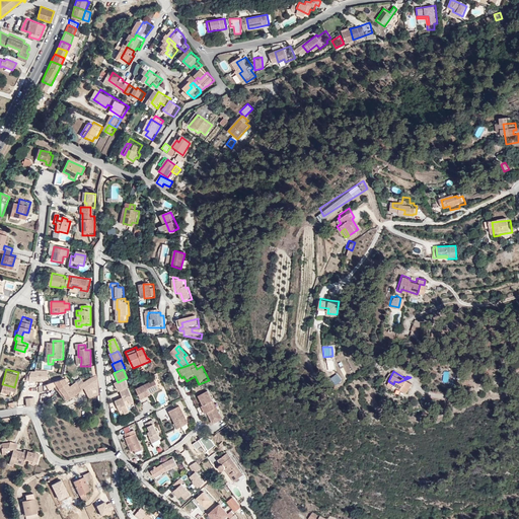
[(157,373),(153,375),(159,389),(163,388),(157,373)]
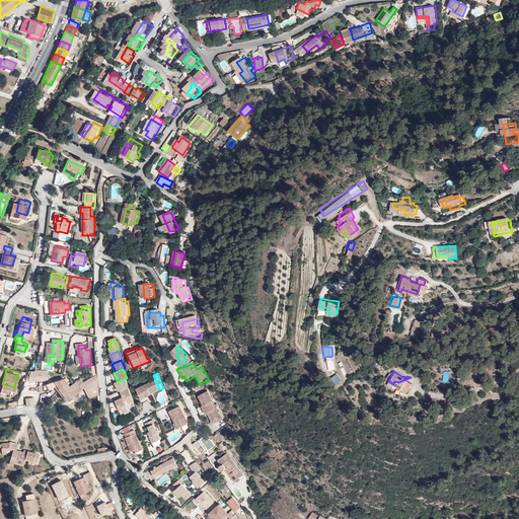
[(58,386),(67,382),(69,381),(66,376),(49,384),(43,387),(43,393),(54,388),(56,387),(58,386)]
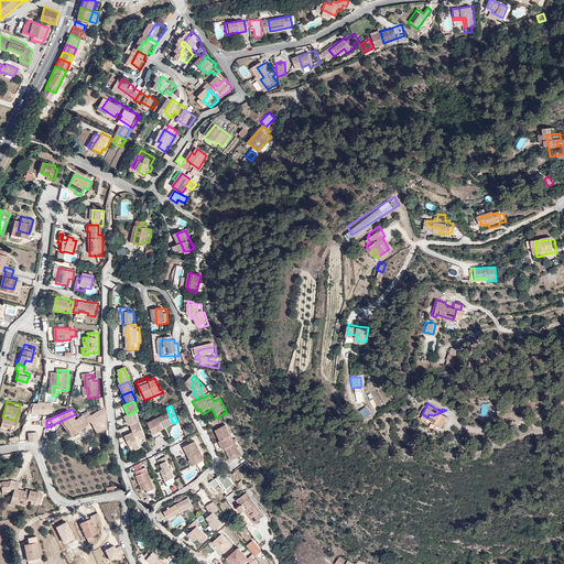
[(108,424),(106,410),(85,419),(87,424),(90,430),(106,425),(108,424)]
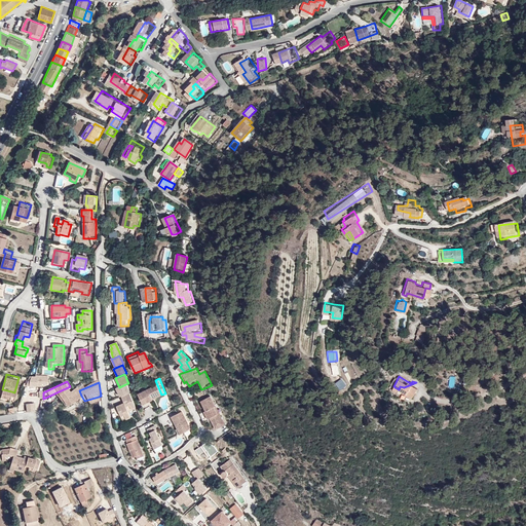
[(417,383),(416,382),(404,387),(407,389),(407,390),(412,393),(417,383)]
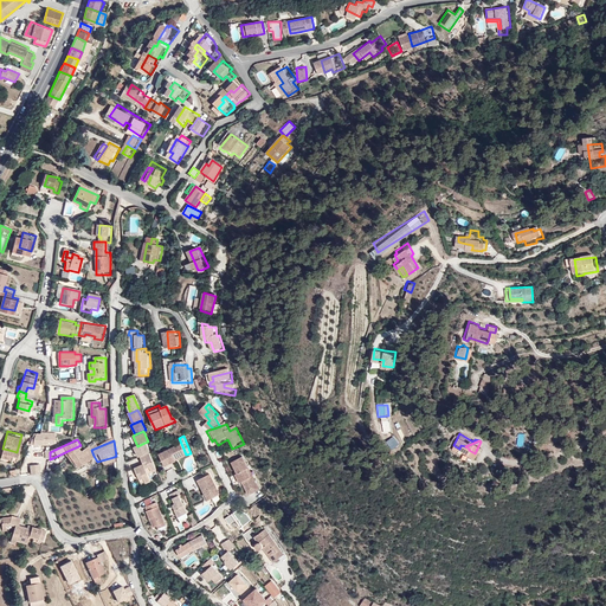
[(139,458),(150,453),(144,443),(137,446),(134,447),(139,458)]
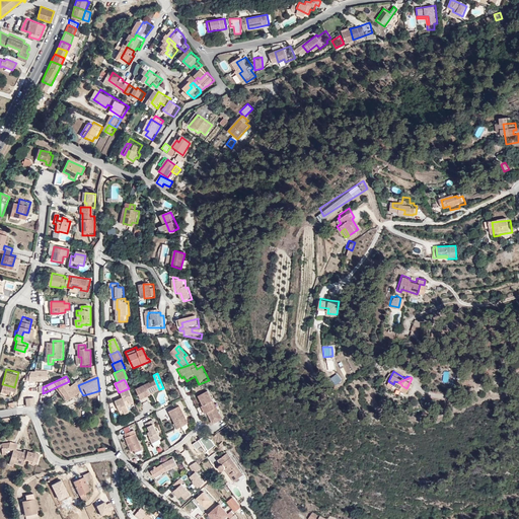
[(69,385),(57,389),(56,390),(55,390),(63,400),(80,390),(78,385),(76,381),(71,383),(69,385)]
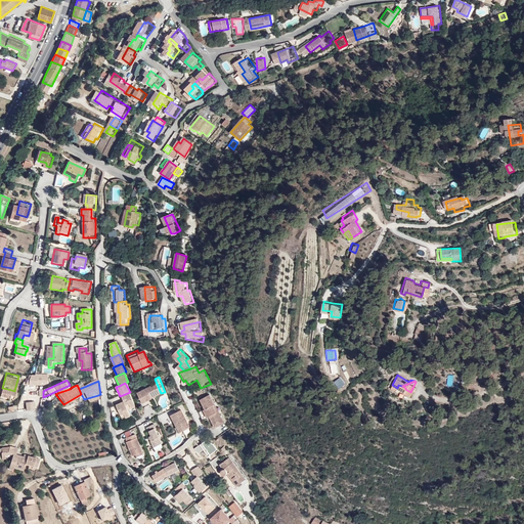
[(151,398),(161,394),(158,386),(138,394),(143,405),(153,400),(151,398)]
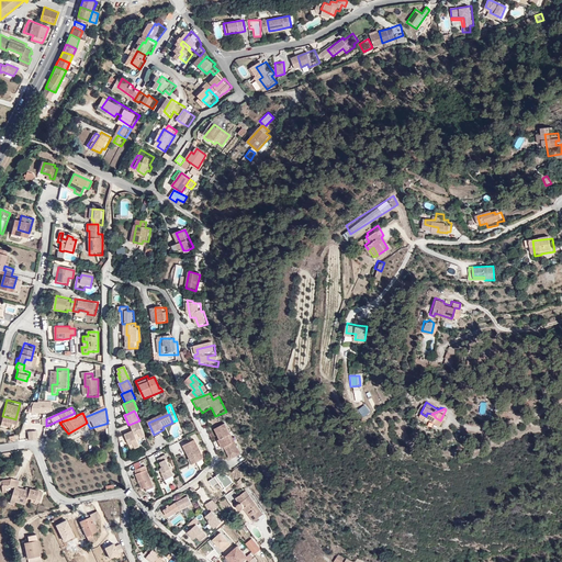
[(134,430),(133,431),(135,440),(144,437),(138,423),(132,425),(134,430)]
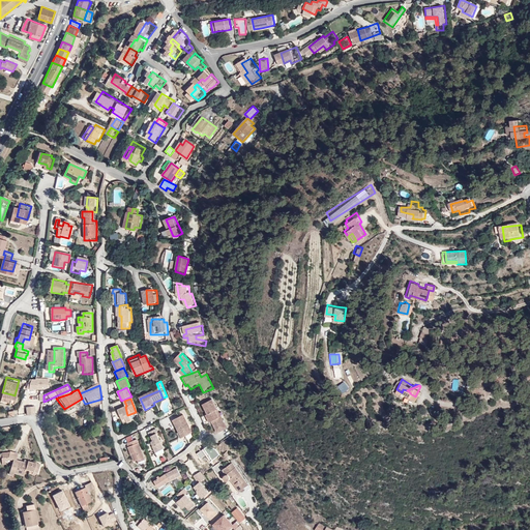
[(100,404),(99,400),(85,404),(87,409),(100,404)]
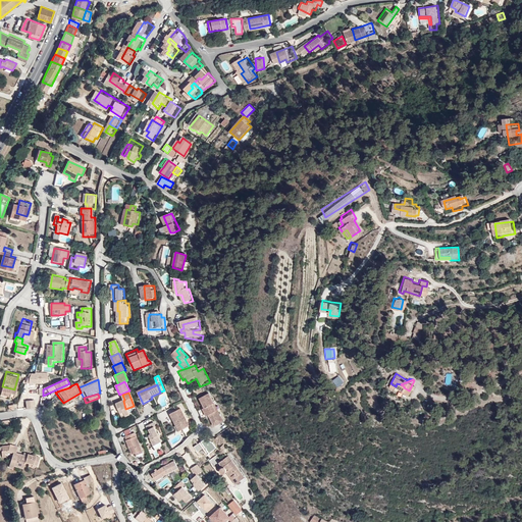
[(214,408),(210,398),(201,402),(206,412),(203,413),(207,420),(209,419),(214,431),(223,426),(217,415),(216,416),(212,409),(214,408)]
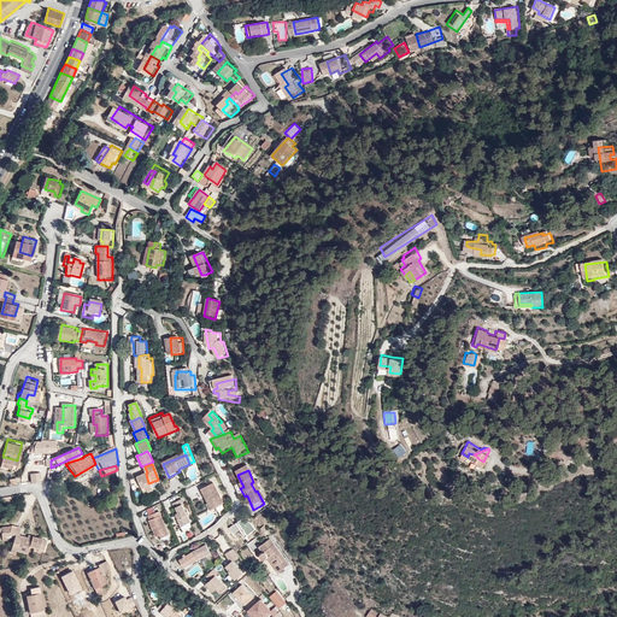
[(148,483),(146,474),(136,477),(142,494),(152,491),(148,483)]
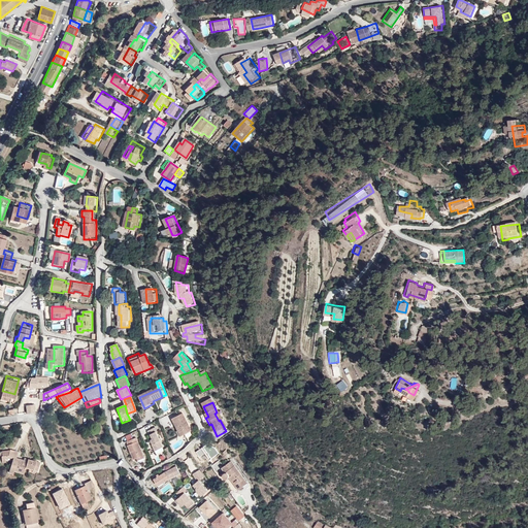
[(179,431),(182,437),(191,433),(183,415),(172,420),(177,432),(179,431)]
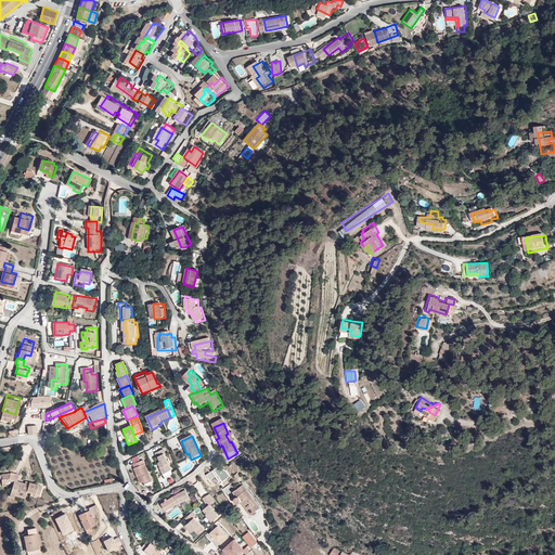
[(159,462),(163,473),(170,469),(171,469),(168,463),(169,463),(166,454),(167,454),(165,449),(156,453),(157,457),(159,456),(160,461),(159,462)]
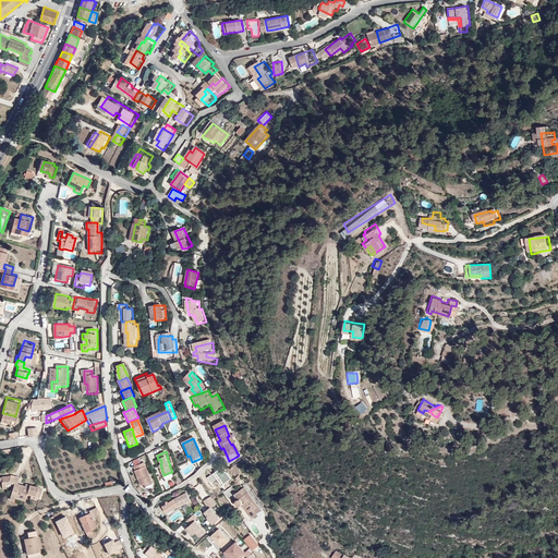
[(142,484),(144,483),(152,480),(145,460),(135,463),(142,484)]
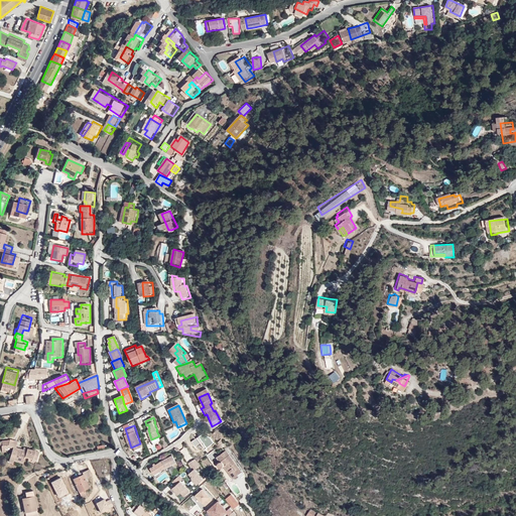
[(11,439),(16,441),(19,442),(20,435),(13,433),(12,434),(11,439)]
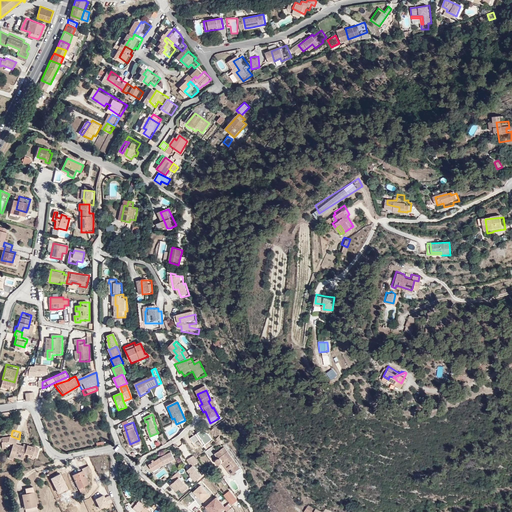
[(8,435),(11,436),(12,431),(5,431),(5,436),(4,436),(5,442),(8,441),(8,435)]
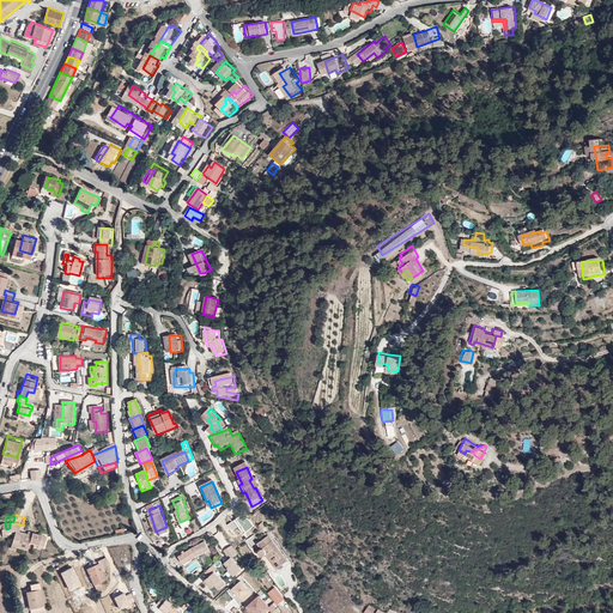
[(23,526),(19,525),(12,542),(18,545),(19,541),(30,545),(32,538),(46,542),(49,532),(32,526),(31,528),(23,526)]
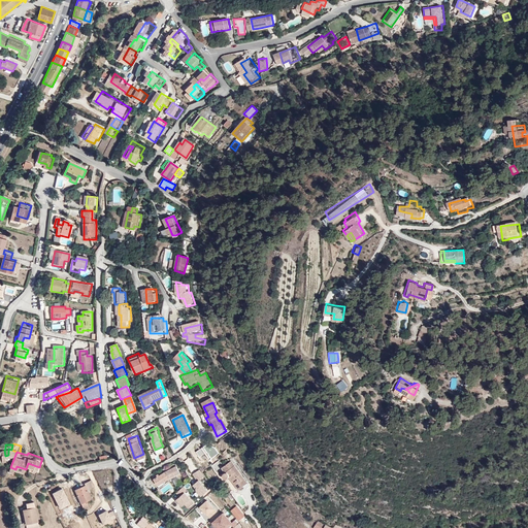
[(190,472),(197,468),(191,457),(185,461),(190,472)]
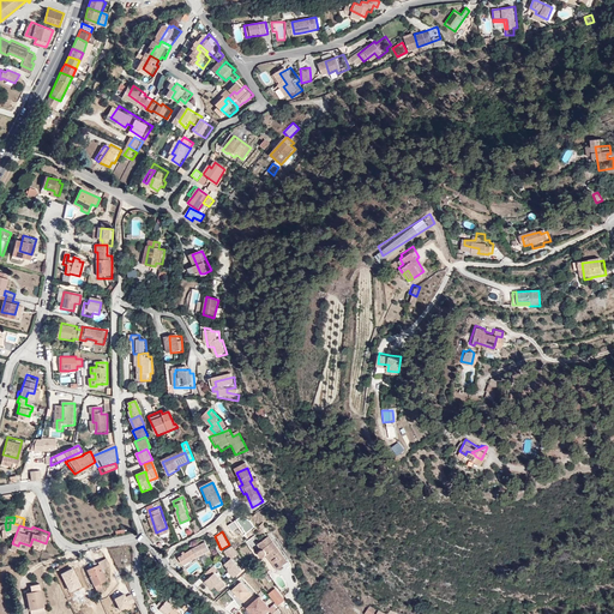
[(179,565),(180,564),(186,560),(193,557),(206,551),(202,542),(188,548),(175,557),(179,565)]
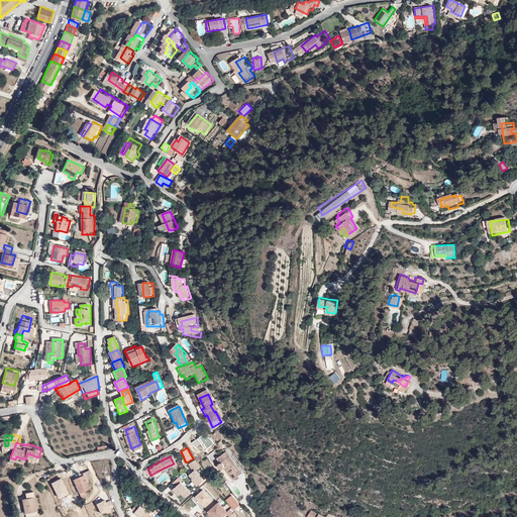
[(243,479),(228,456),(219,462),(221,467),(220,468),(220,471),(221,472),(223,473),(226,472),(235,485),(243,479)]
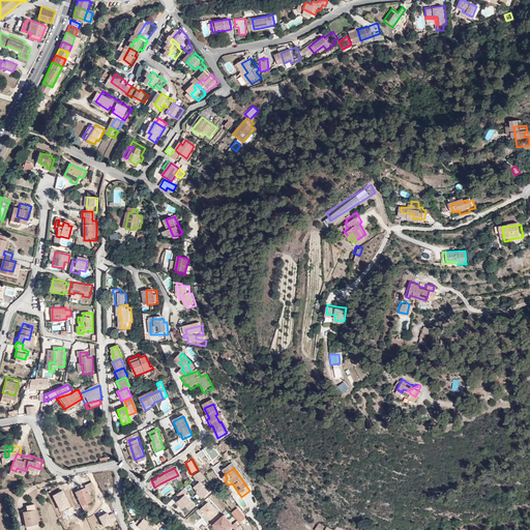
[(200,481),(205,479),(200,471),(193,475),(198,482),(193,486),(197,491),(202,498),(209,492),(203,486),(204,486),(200,481)]
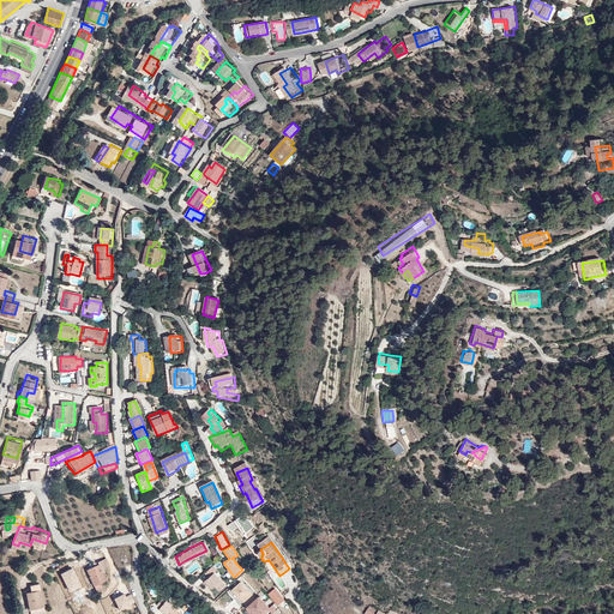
[(103,571),(112,567),(108,559),(98,564),(101,566),(89,572),(100,594),(106,591),(102,584),(108,581),(103,571)]
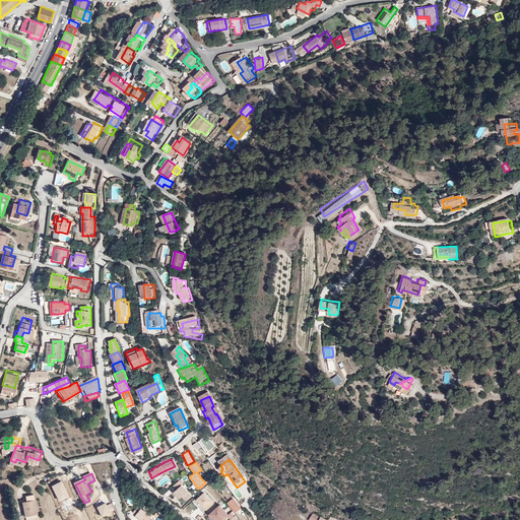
[(185,483),(181,478),(174,485),(176,489),(173,492),(179,500),(182,497),(185,501),(192,495),(183,484),(185,483)]
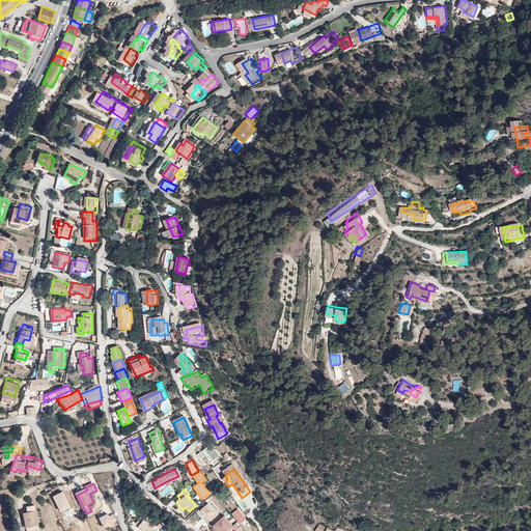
[(219,514),(207,503),(200,509),(211,522),(219,514)]
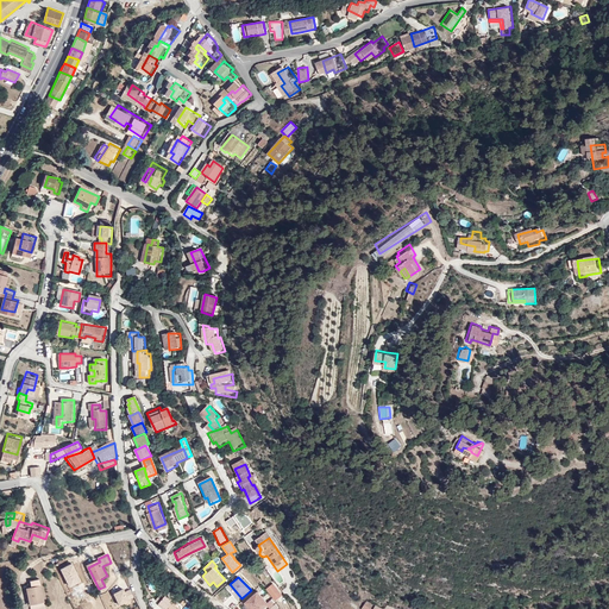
[(30,604),(44,601),(39,582),(30,584),(25,585),(30,604)]
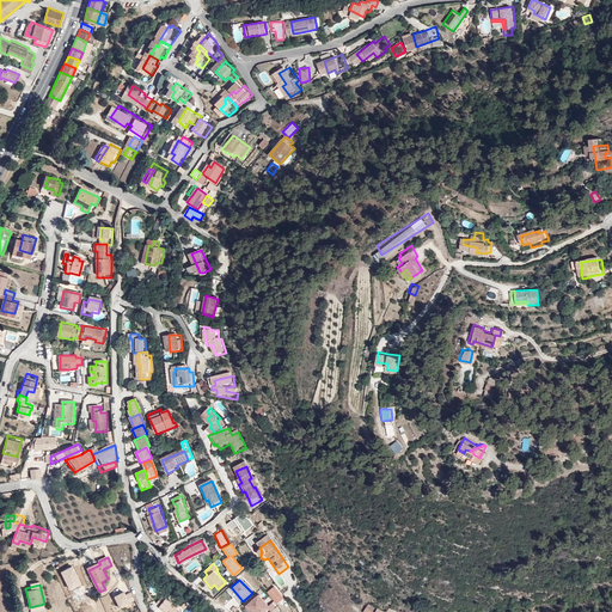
[(274,586),(268,591),(276,603),(282,598),(274,586)]
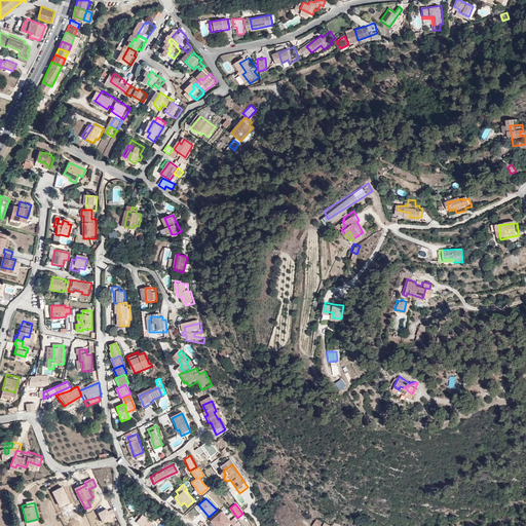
[(152,516),(153,515),(144,509),(144,510),(140,506),(135,513),(146,523),(150,519),(152,516)]
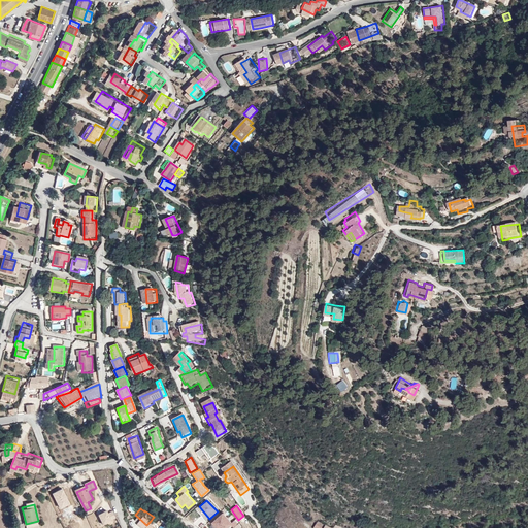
[(234,527),(239,523),(236,519),(232,522),(224,513),(211,522),(216,527),(228,527),(231,525),(233,527),(234,527)]
